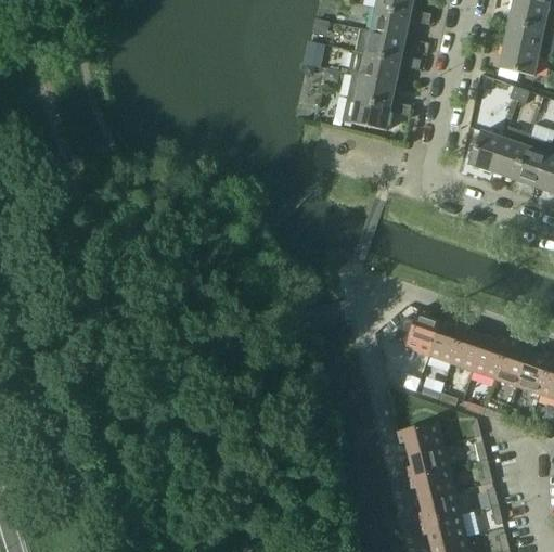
[(375,0),(374,7),(410,14),(410,9),(411,0),(375,0)]
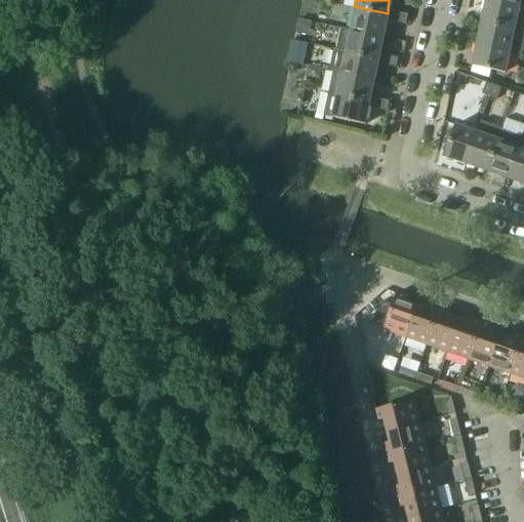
[(523,6),(518,5),(494,0),(485,0),(480,19),(523,29),(523,6)]
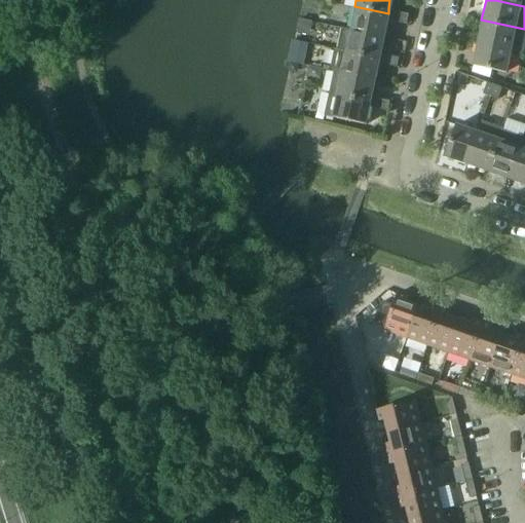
[(388,13),(354,6),(350,28),(383,35),(386,19),(396,21),(398,10),(388,8),(388,13)]
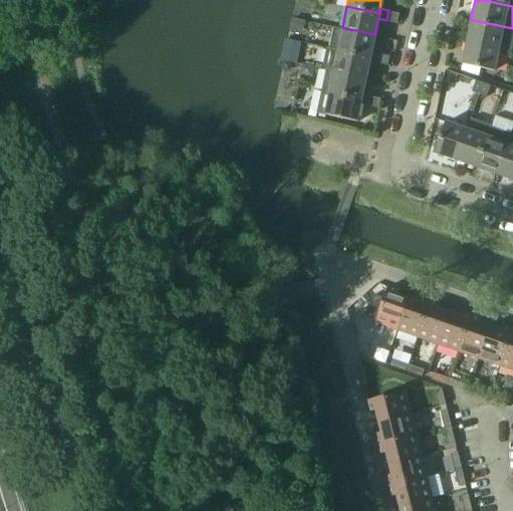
[(398,12),(389,10),(387,20),(396,22),(398,12)]
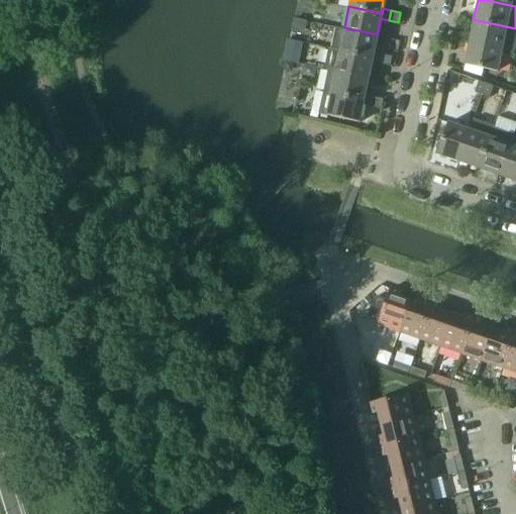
[(312,14),(311,20),(321,22),(322,16),(312,14)]
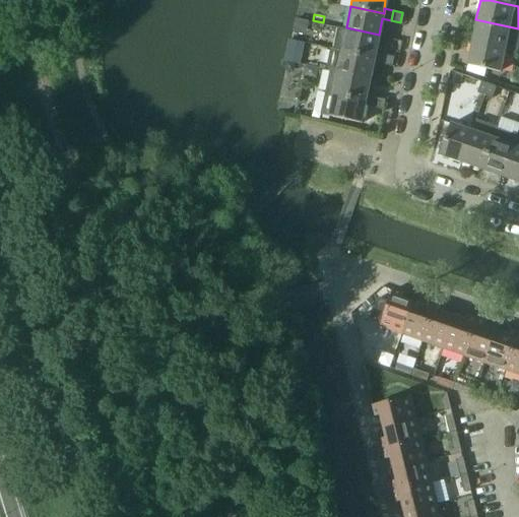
[(518,35),(518,28),(475,19),(471,41),(504,48),(516,51),(518,35)]
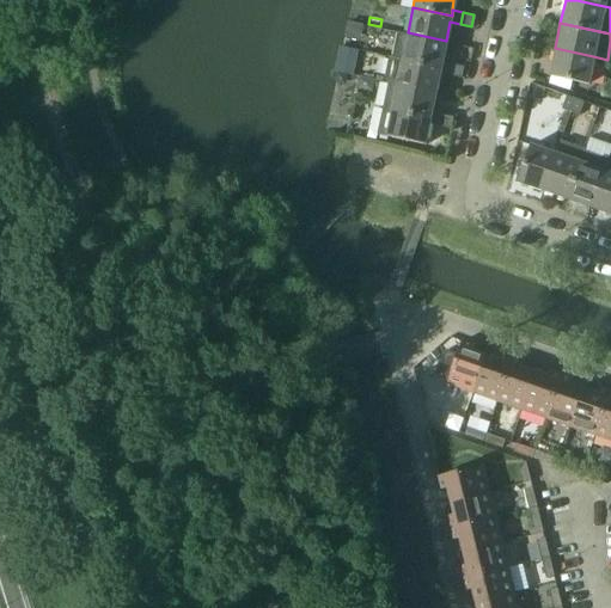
[(446,41),(408,32),(402,57),(440,66),(441,61),(446,41)]
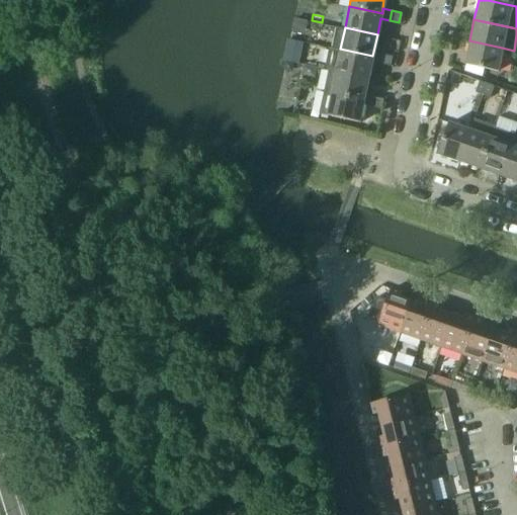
[(502,48),(469,40),(464,63),(497,70),(502,48)]
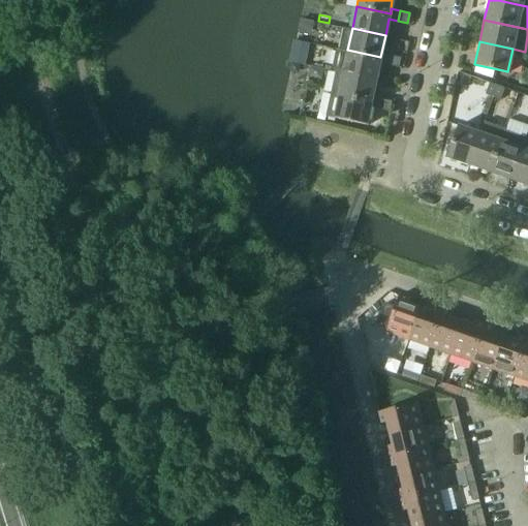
[(380,57),(347,50),(335,48),(332,65),(335,70),(376,79),(380,62),(389,64),(391,54),(381,53),(380,57)]
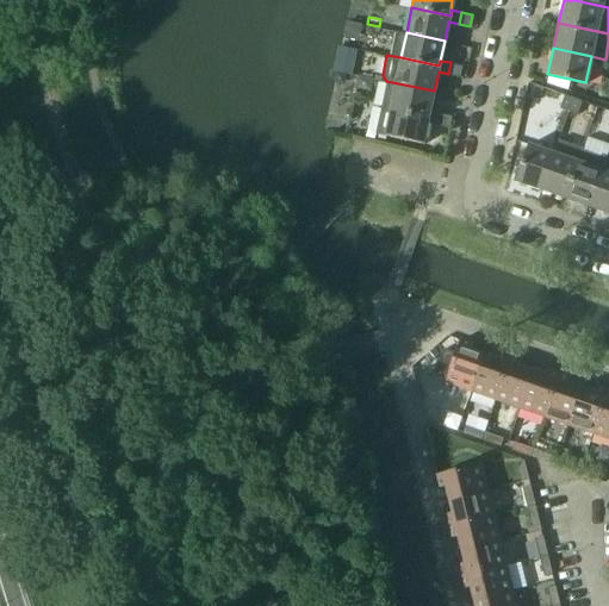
[(461,64),(451,62),(448,74),(459,76),(461,64)]
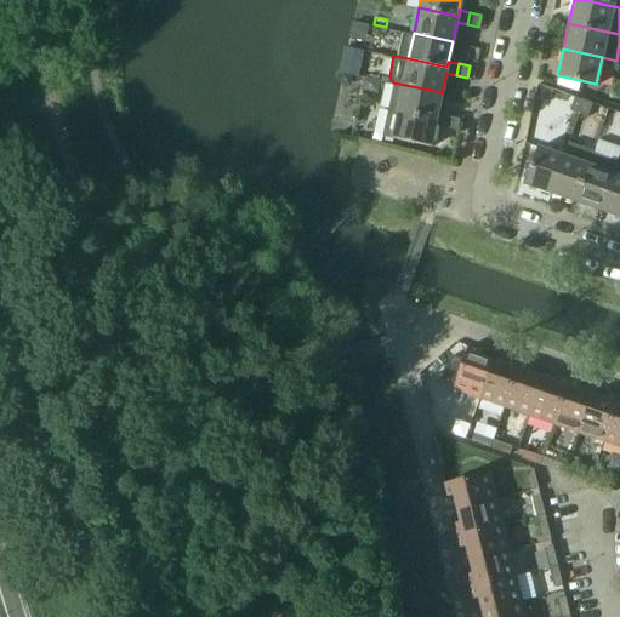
[(442,92),(393,83),(388,108),(436,119),(437,113),(442,92)]
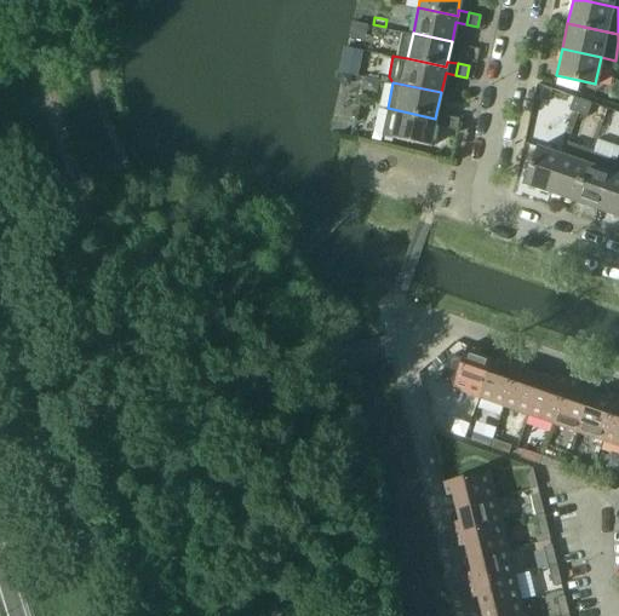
[(582,98),(573,95),(568,109),(577,111),(582,98)]
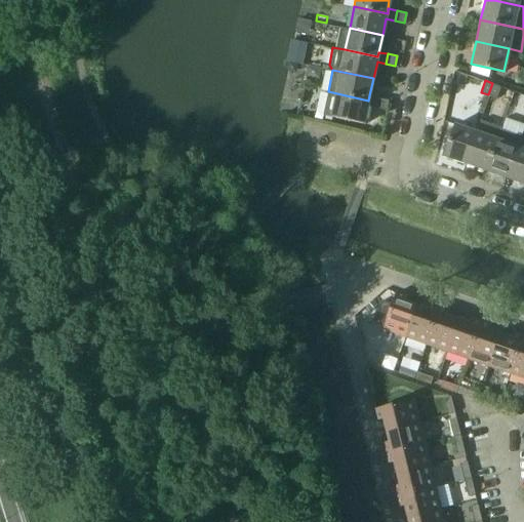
[(499,85),(492,83),(488,94),(495,97),(499,85)]
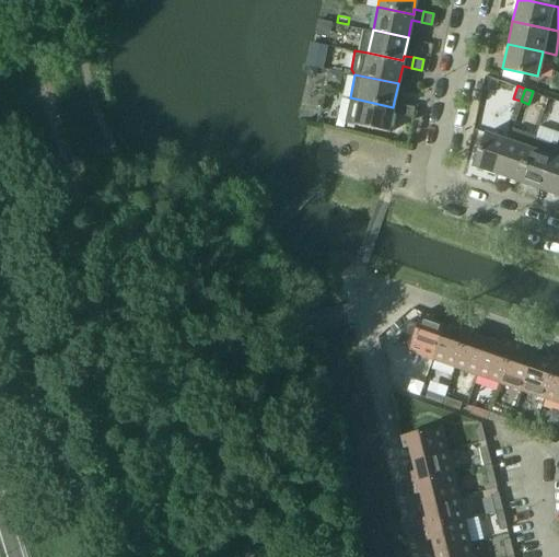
[(393,107),(350,97),(345,122),(388,130),(392,112),(402,114),(404,104),(394,102),(393,107)]
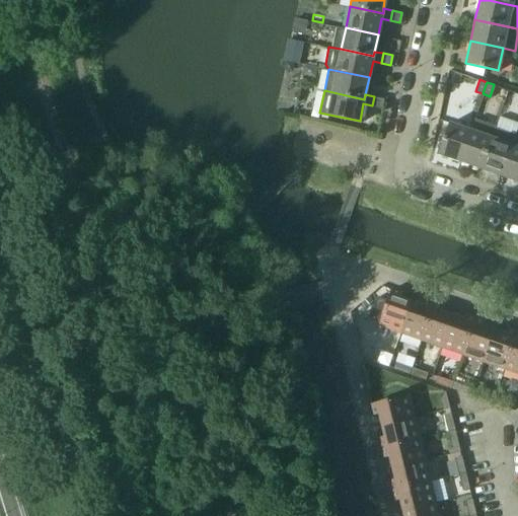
[(383,98),(374,96),(372,105),(381,107),(383,98)]
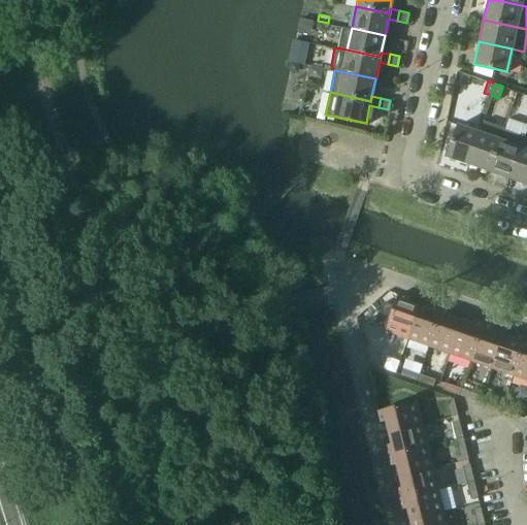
[(526,120),(507,117),(505,129),(525,133),(526,122),(526,120)]
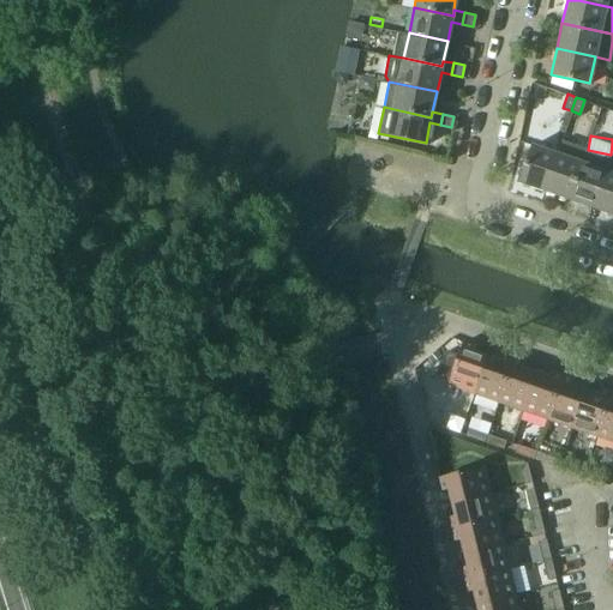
[(562,139),(557,152),(544,189),(568,198),(581,161),(586,148),(562,139)]
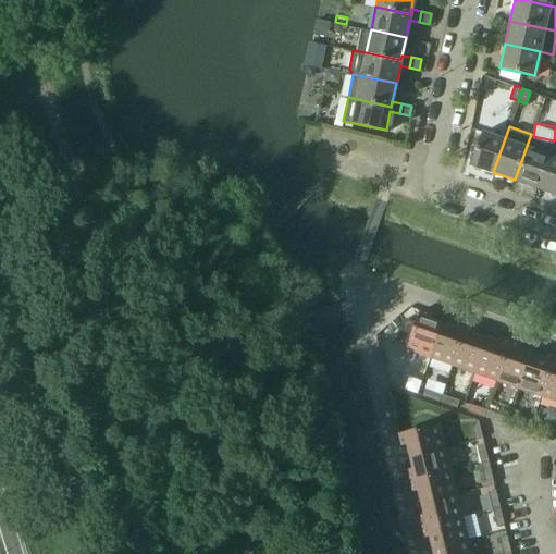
[(505,138),(482,131),(470,164),(493,172),(505,138)]
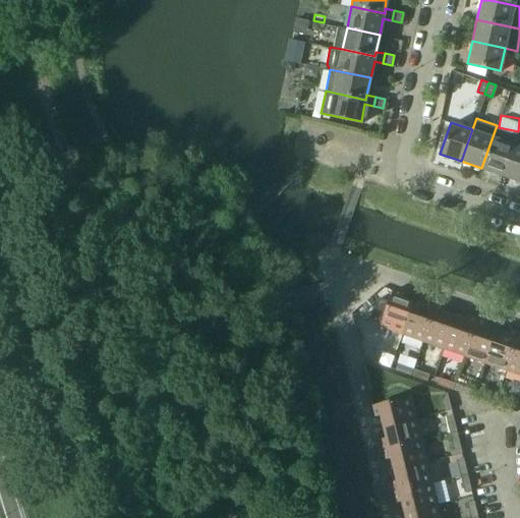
[(513,144),(493,136),(481,168),(503,175),(513,144)]
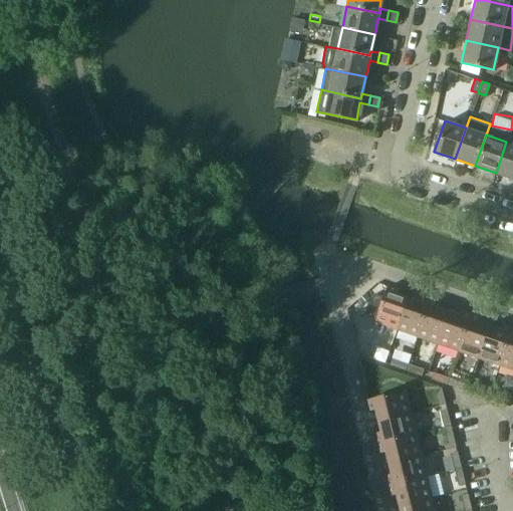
[(512,144),(506,142),(496,173),(512,179),(512,144)]
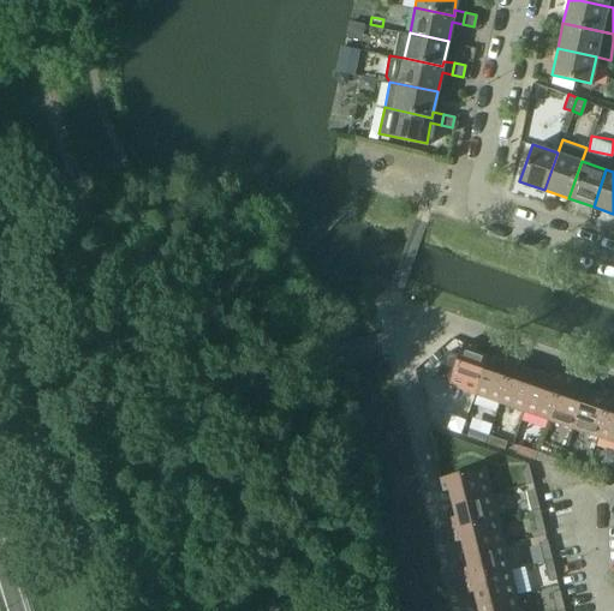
[(476,345),(464,341),(459,354),(446,349),(436,377),(449,382),(448,384),(474,393),(487,355),(474,351),(476,345)]
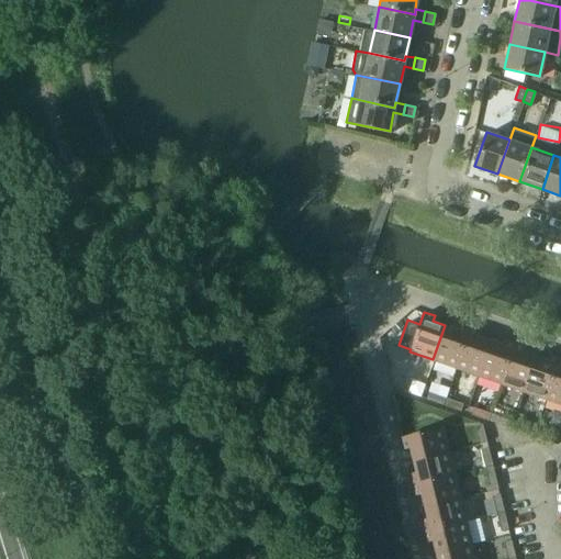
[(457,328),(445,325),(433,359),(456,367),(469,327),(459,324),(457,328)]
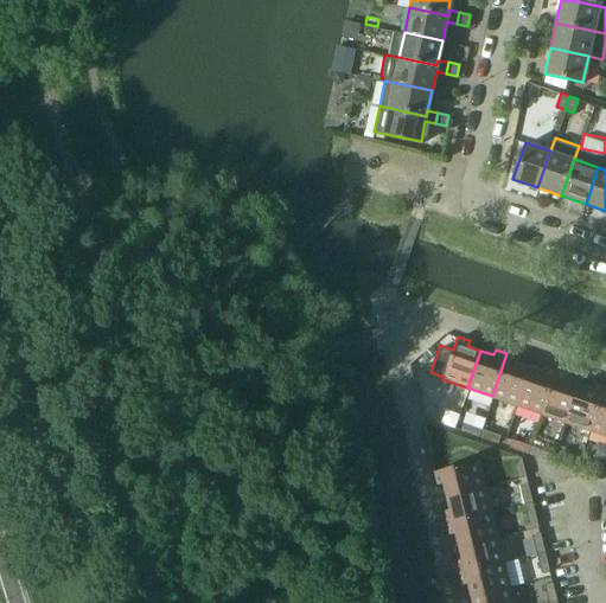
[(518,358),(506,353),(492,396),(516,404),(529,367),(516,363),(518,358)]
